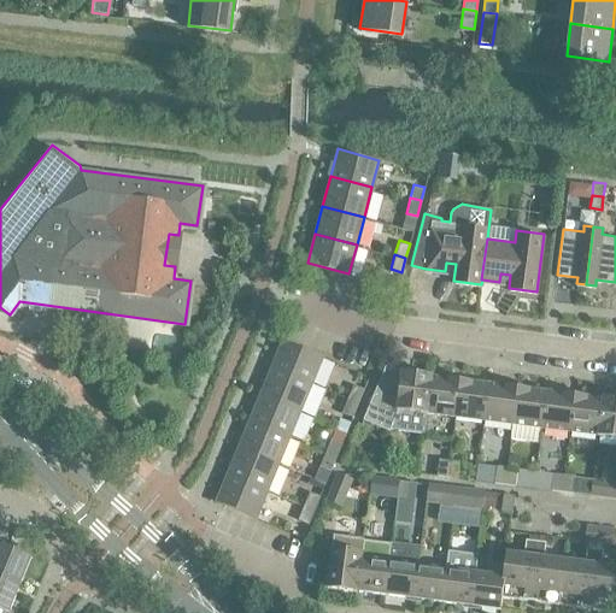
[(282,337),(271,365),(311,382),(323,354),(282,337)]
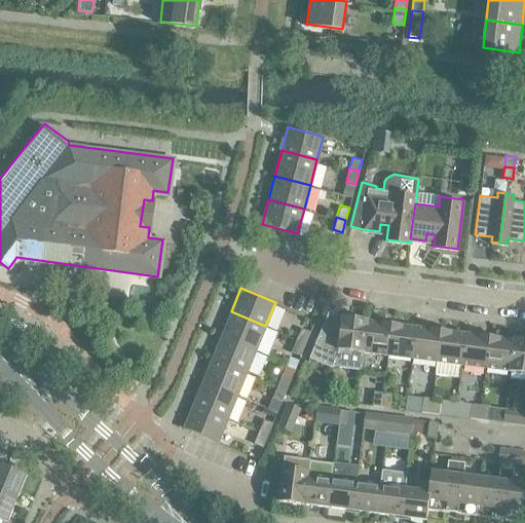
[(364,350),(363,350),(367,319),(368,319),(342,314),(342,316),(329,310),(309,357),(332,366),(333,363),(361,367),(363,351),(364,351),(364,350)]
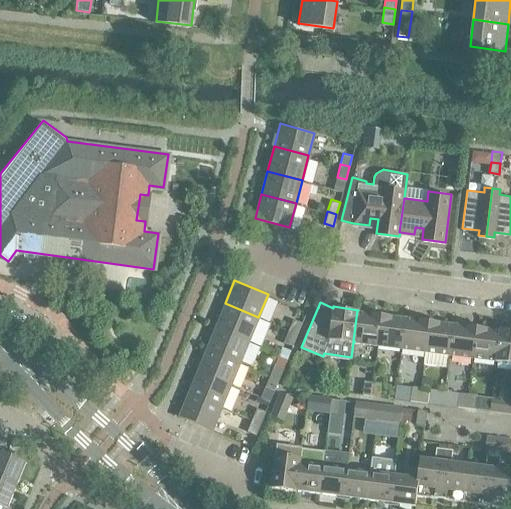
[(225,303),(216,325),(249,339),(258,317),(225,303)]
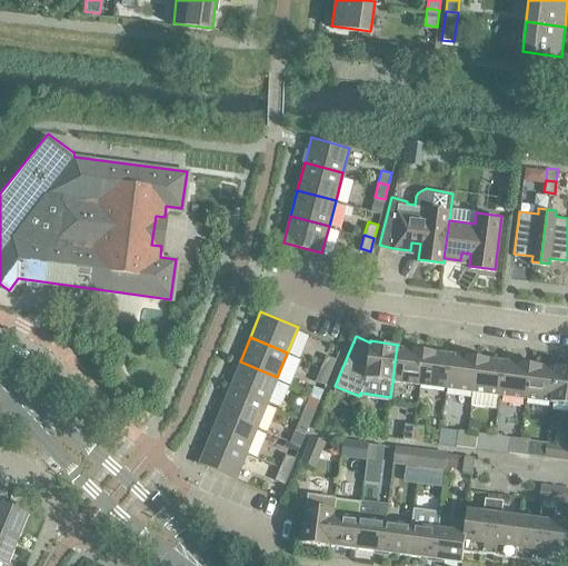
[(424,349),(397,345),(392,379),(394,379),(419,383),(424,349)]
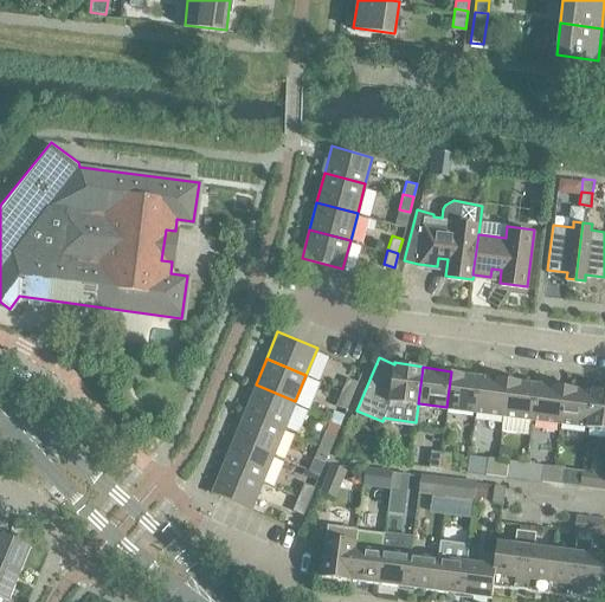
[(446,407),(475,410),(480,375),(451,371),(446,407)]
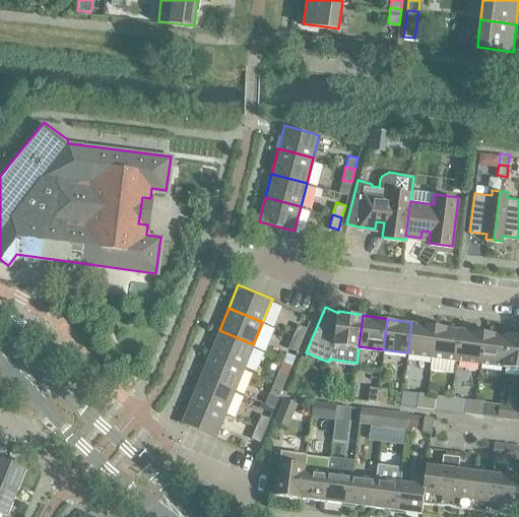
[(407,352),(432,356),(436,325),(411,322),(407,352)]
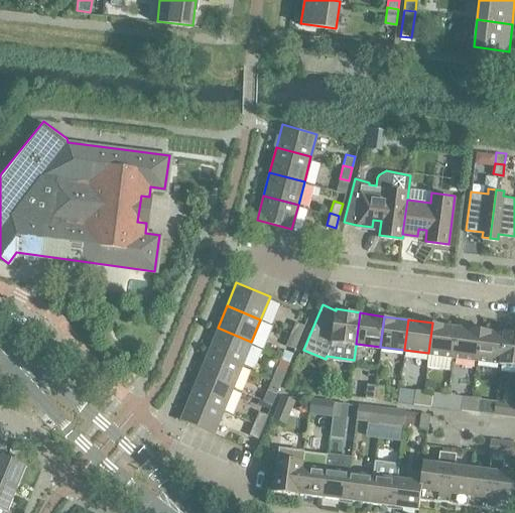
[(295,321),(290,332),(299,336),(304,324),(295,321)]
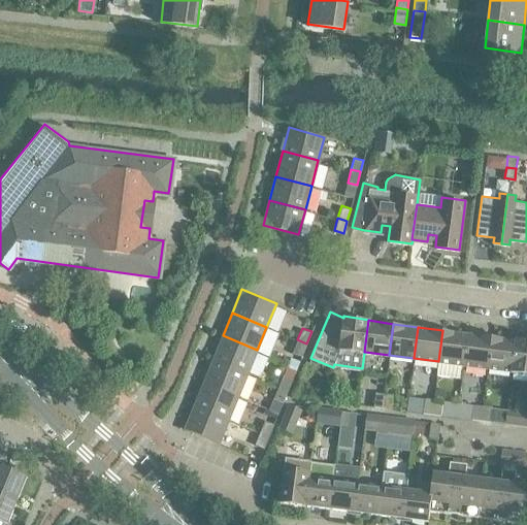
[(442,330),(438,361),(436,374),(460,378),(462,364),(463,364),(467,333),(442,330)]
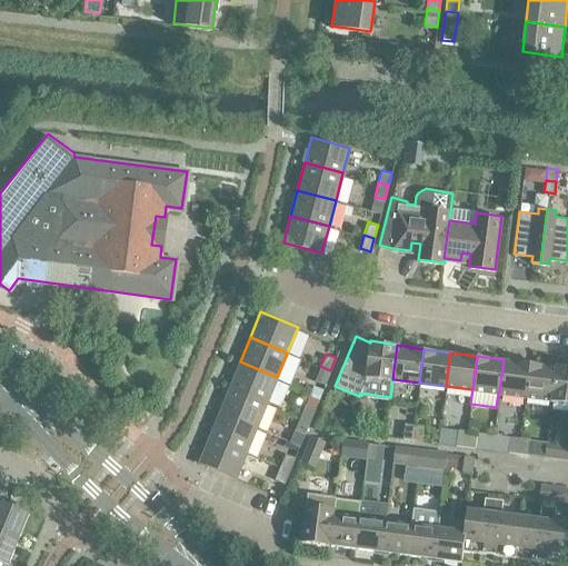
[(529,363),(504,359),(499,393),(525,396),(529,363)]
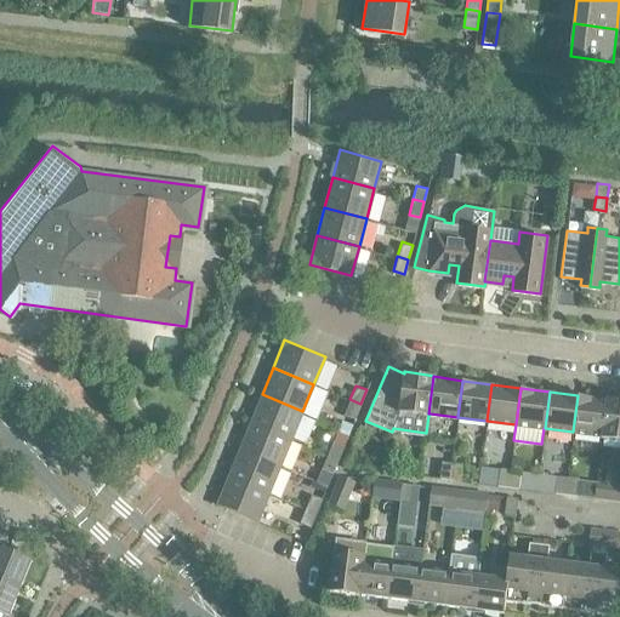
[(262,394),(251,421),(291,438),(302,411),(262,394)]
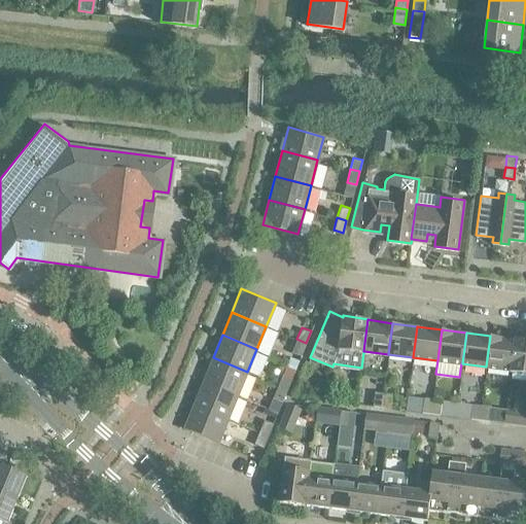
[(514,339),(515,339),(511,370),(510,370),(510,371),(525,373),(525,335),(520,335),(516,338),(515,338),(514,339)]
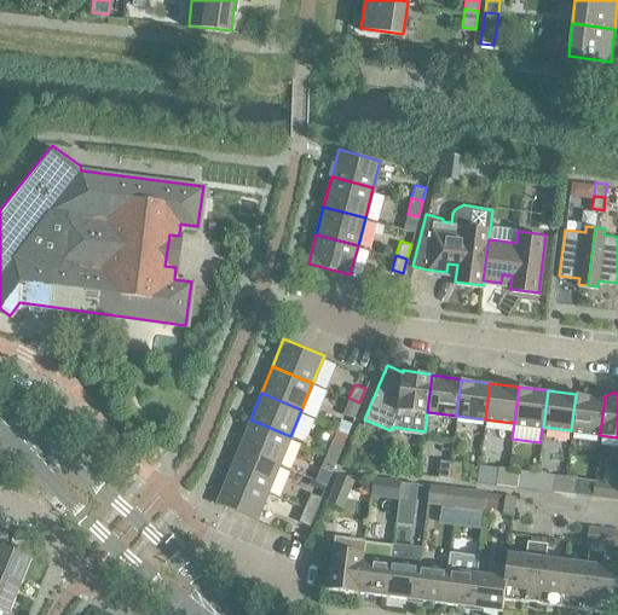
[(599,434),(600,434),(605,398),(604,398),(576,394),(571,430),(599,434)]
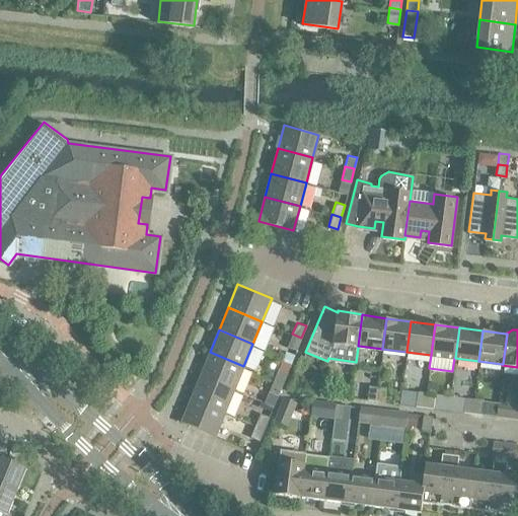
[(296,349),(301,338),(292,334),(288,346),(296,349)]
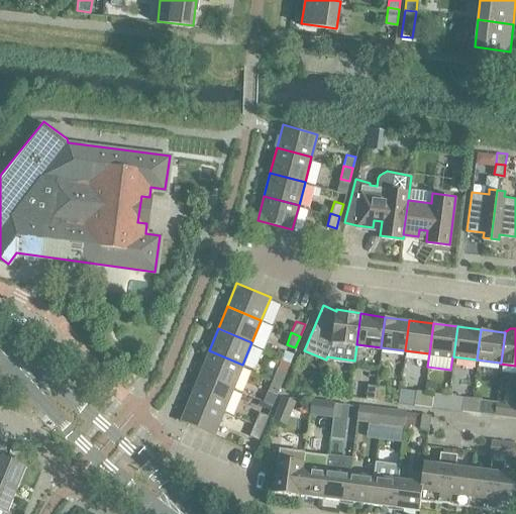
[(209,350),(200,373),(233,387),(242,365),(209,350)]
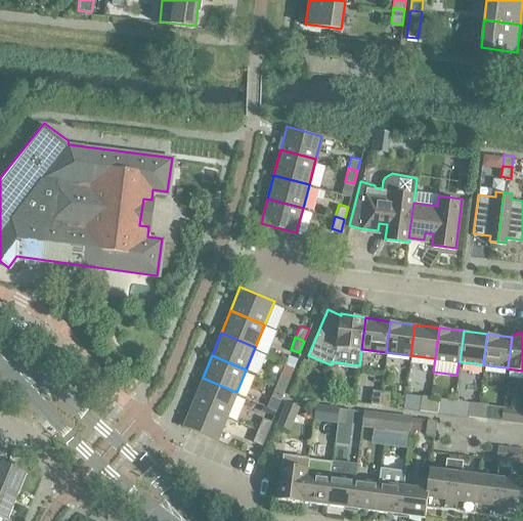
[(281,371),(276,382),(286,386),(290,375),(281,371)]
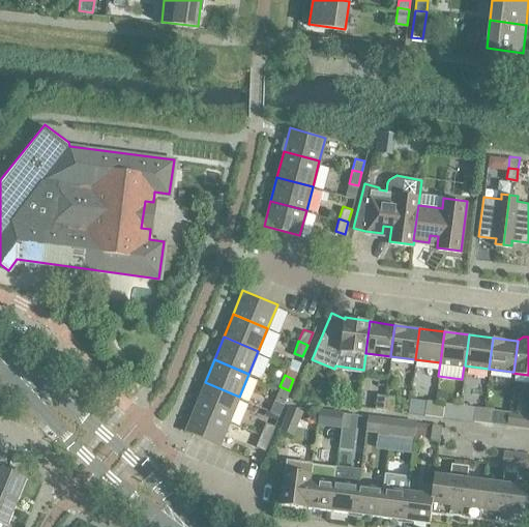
[(229,420),(239,397),(205,382),(195,407),(229,420)]
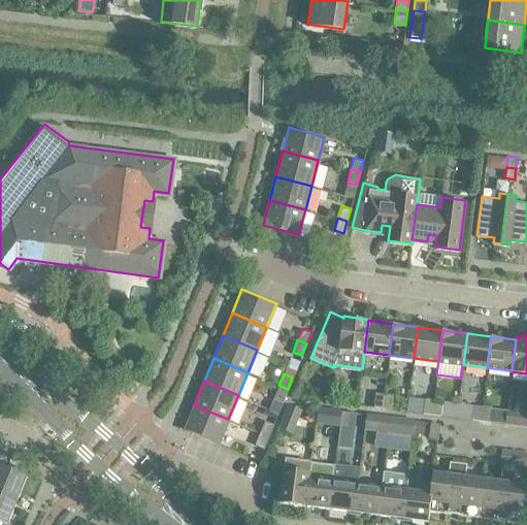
[(288,389),(278,385),(268,409),(277,413),(288,389)]
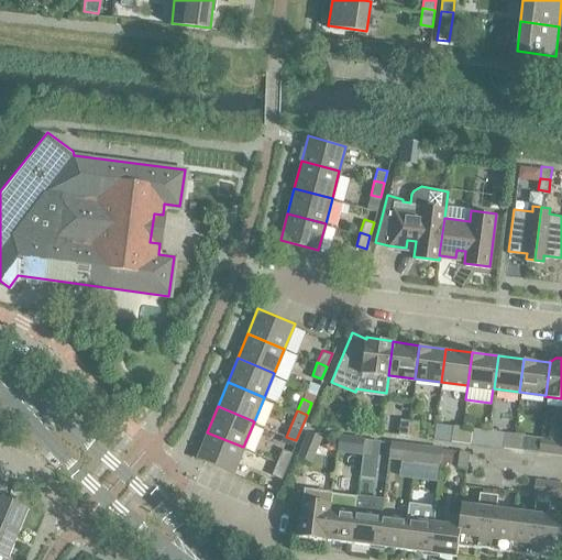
[(398,432),(408,434),(409,418),(400,417),(398,432)]
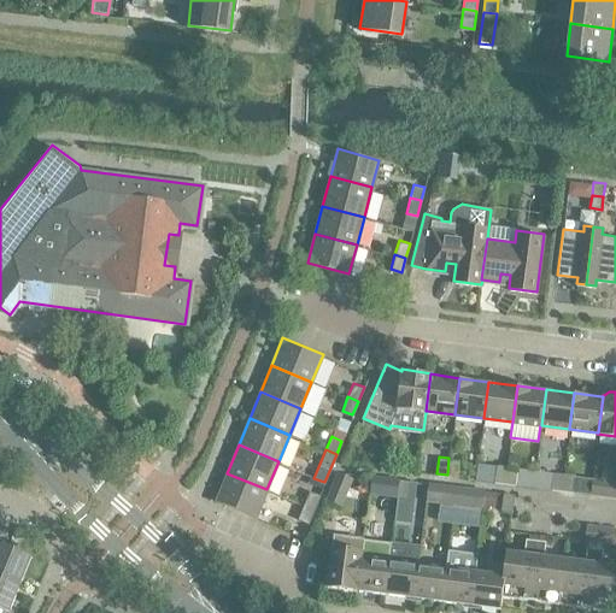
[(459,460),(449,458),(447,475),(457,476),(459,460)]
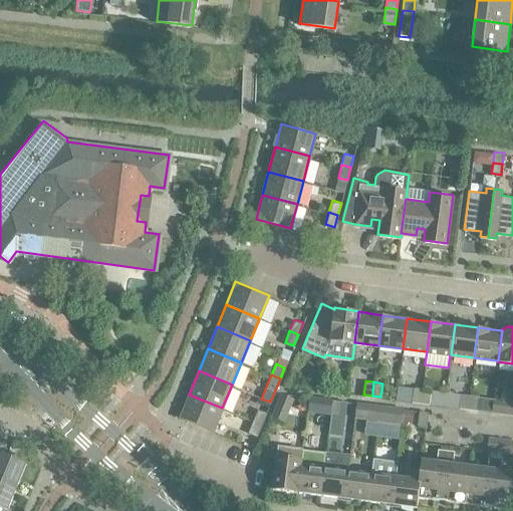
[(412,401),(420,402),(422,389),(414,387),(412,401)]
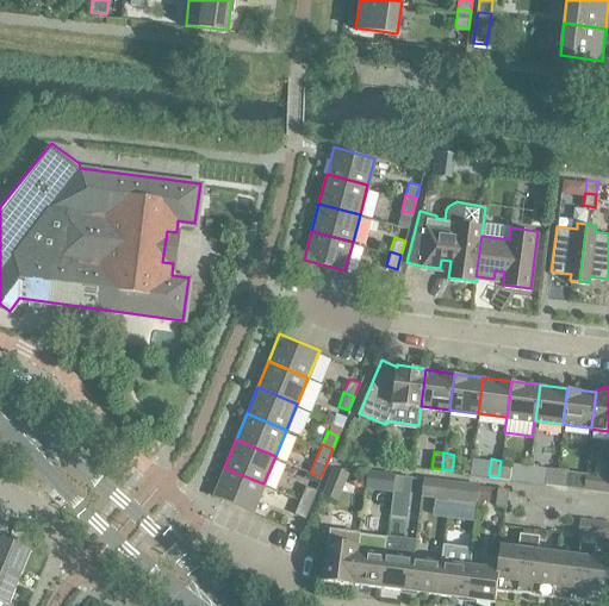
[(511,462),(501,461),(498,476),(509,478),(511,462)]
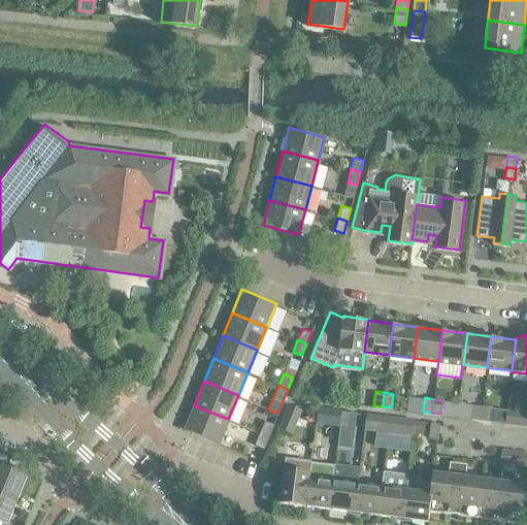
[(289,403),(278,427),(292,432),(301,408),(289,403)]
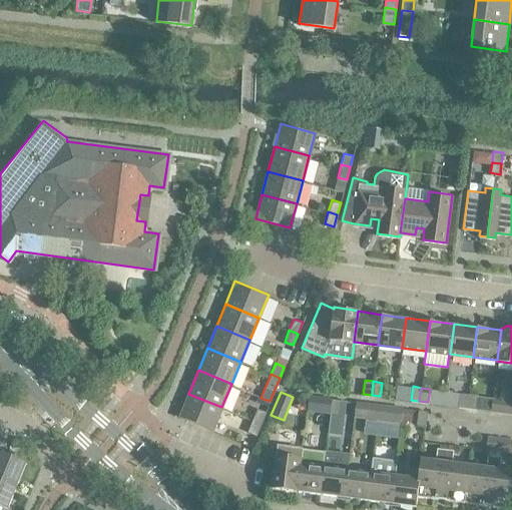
[(458,406),(467,407),(469,394),(460,392),(458,406)]
